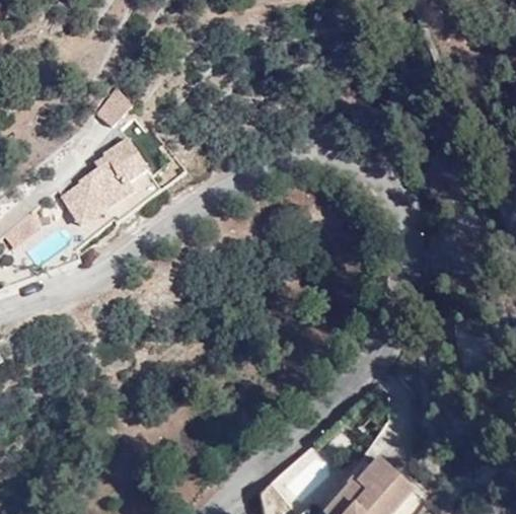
[(118,89),(115,85),(98,106),(98,107),(118,89)]
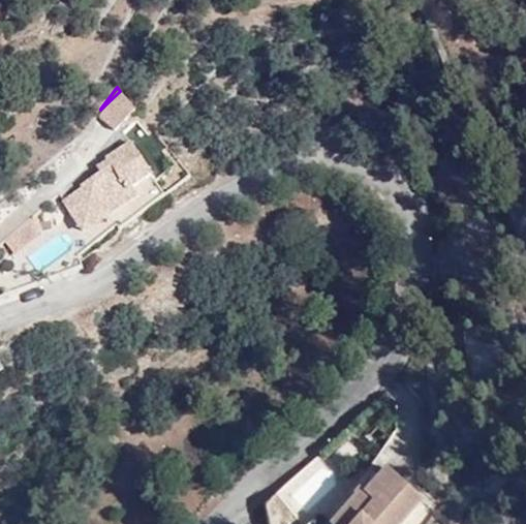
[(120,91),(100,110),(114,125),(133,109),(120,91)]
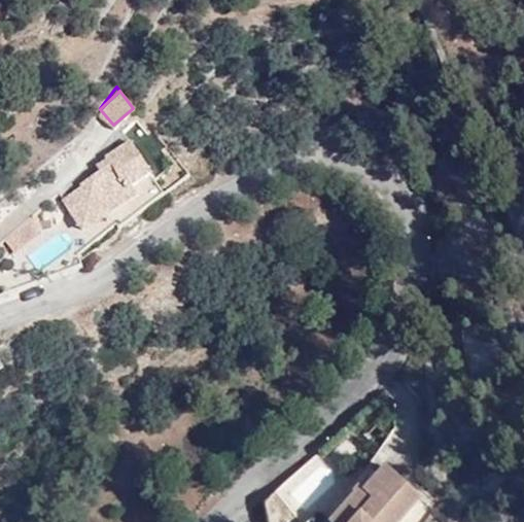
[(61,197),(68,208),(76,203),(108,211),(136,194),(130,185),(149,173),(129,141),(104,158),(106,160),(96,166),(98,170),(79,181),(81,184),(61,197)]
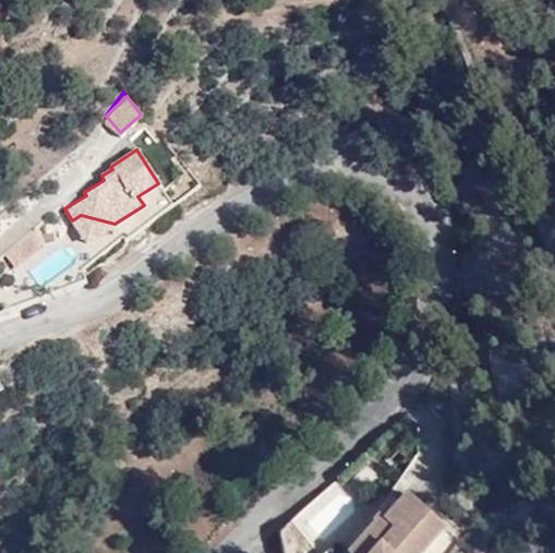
[(81,215),(72,220),(85,242),(115,224),(81,215)]
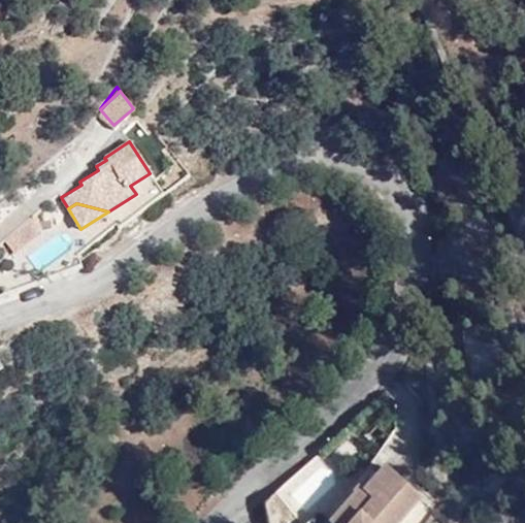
[(36,208),(2,236),(12,250),(47,222),(36,208)]
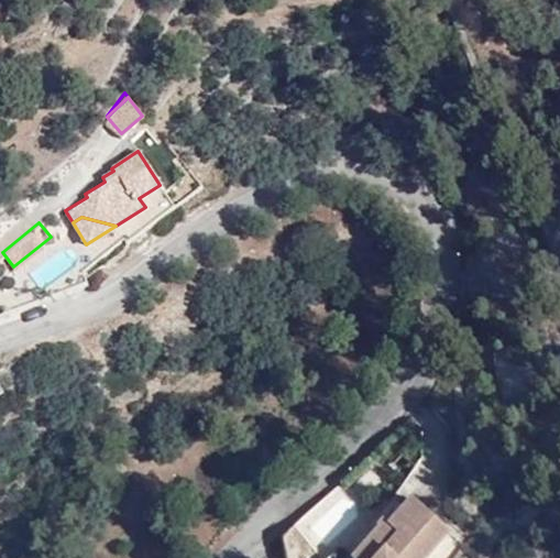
[(414,557),(445,524),(409,492),(386,520),(383,516),(350,554),(353,557),(414,557)]
